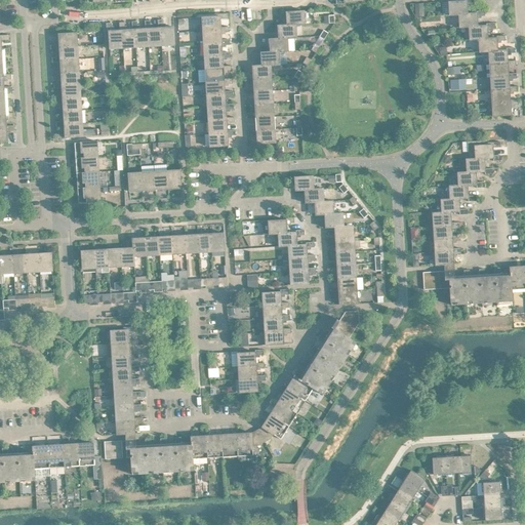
[(450,14),(459,13),(469,12),(468,2),(476,2),(475,0),(457,0),(449,0),(450,14)]
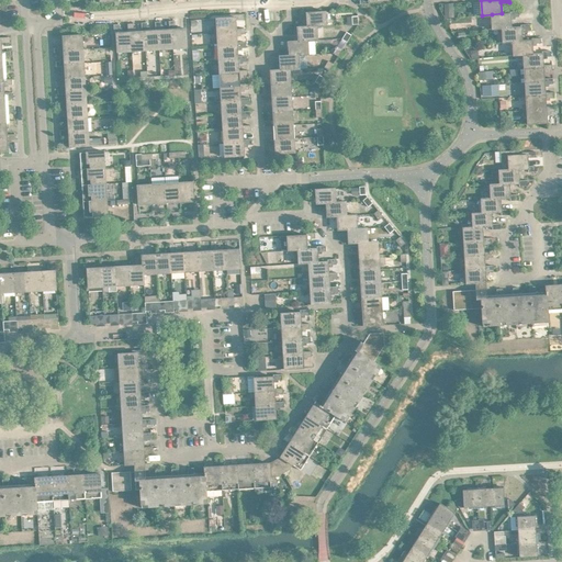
[(307,11),(308,25),(318,25),(328,25),(327,10),(307,11)]
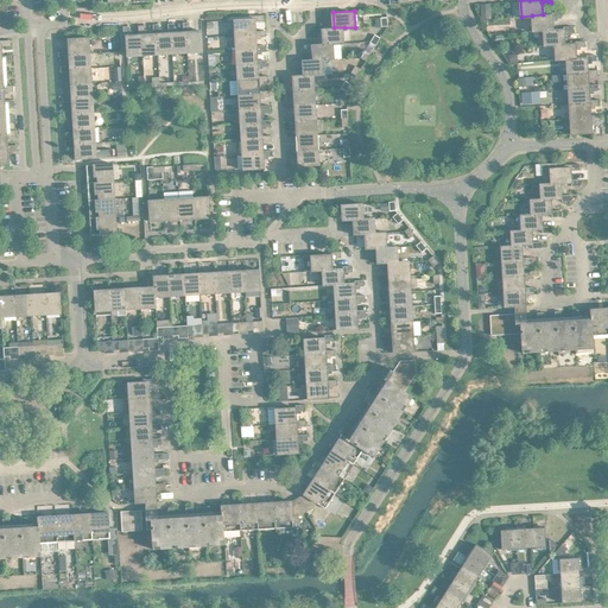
[(533,31),(544,30),(555,29),(553,18),(563,17),(562,11),(552,12),(553,14),(543,14),(532,16),(533,31)]
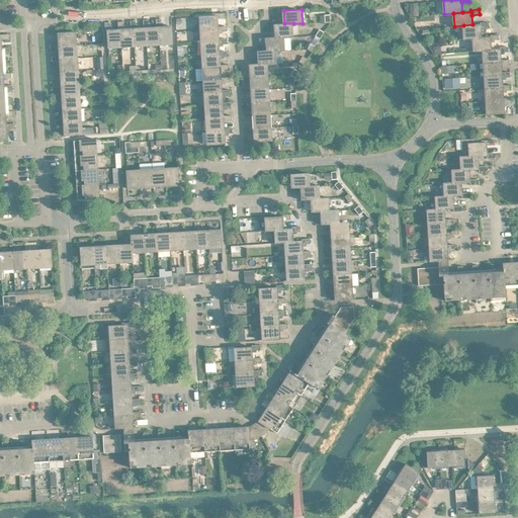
[(200,15),(201,28),(219,27),(219,25),(219,17),(226,17),(226,12),(218,12),(218,14),(200,15)]
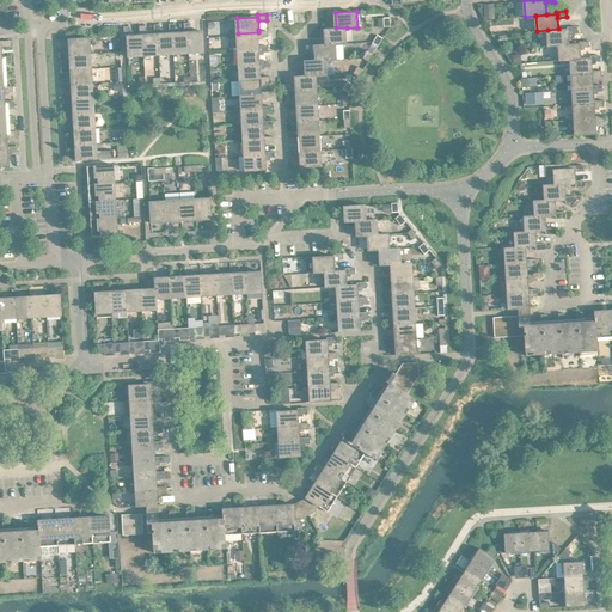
[(185,22),(185,31),(189,31),(190,51),(206,51),(203,30),(193,30),(191,22),(185,22)]
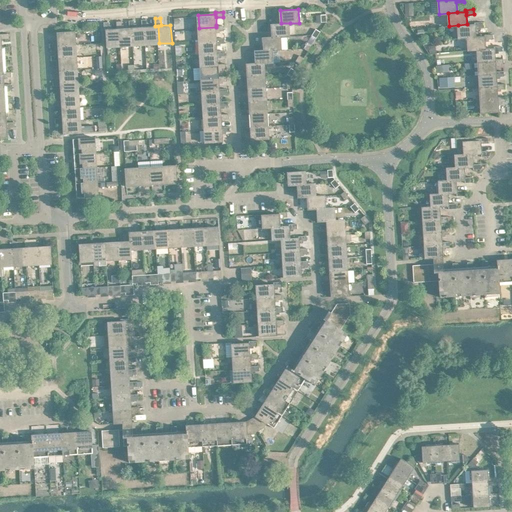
[(130,20),(130,27),(132,27),(133,45),(146,44),(145,26),(143,26),(135,27),(135,19),(130,20)]
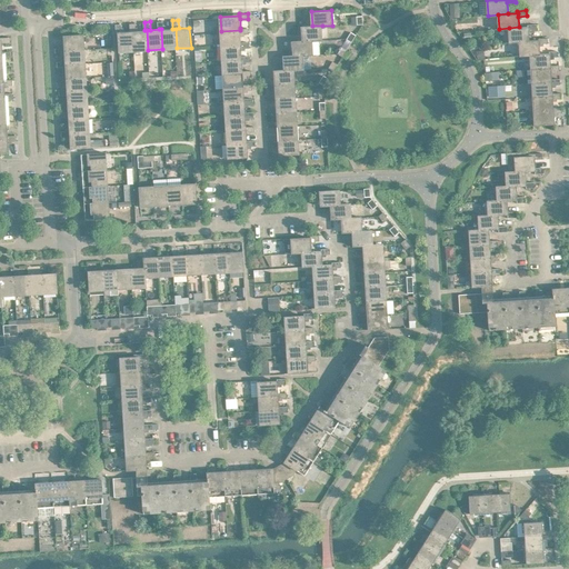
[(158,21),(159,29),(161,29),(162,49),(177,48),(176,29),(172,29),(165,29),(163,21),(158,21)]
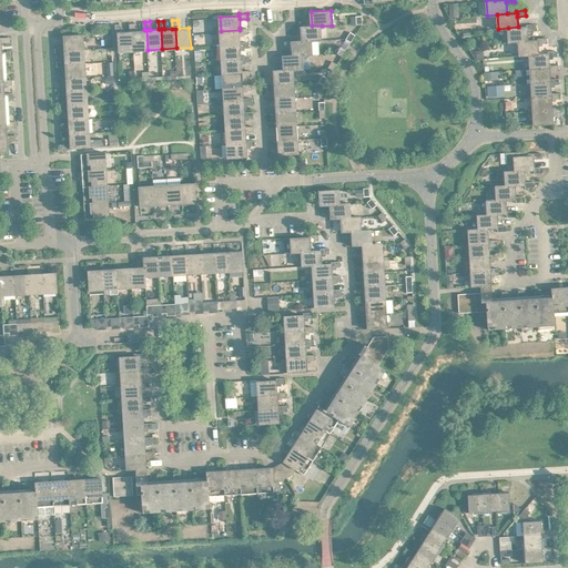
[(130,22),(131,31),(133,31),(134,51),(148,50),(146,30),(144,30),(137,31),(135,22),(130,22)]
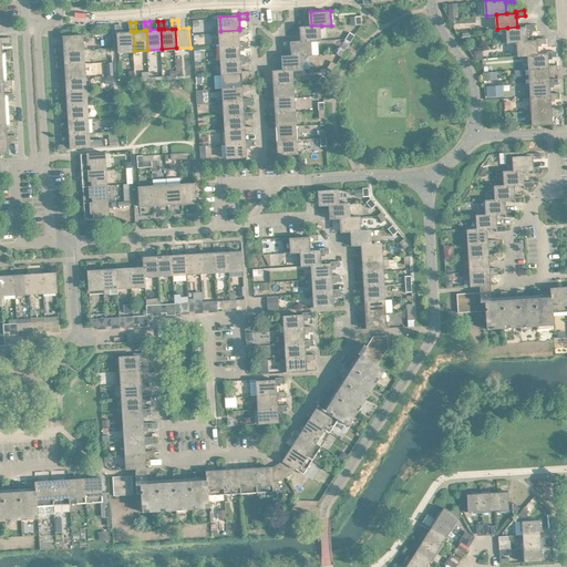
[(133,31),(131,31),(122,32),(122,23),(115,23),(116,32),(119,32),(120,51),(134,51),(133,31)]
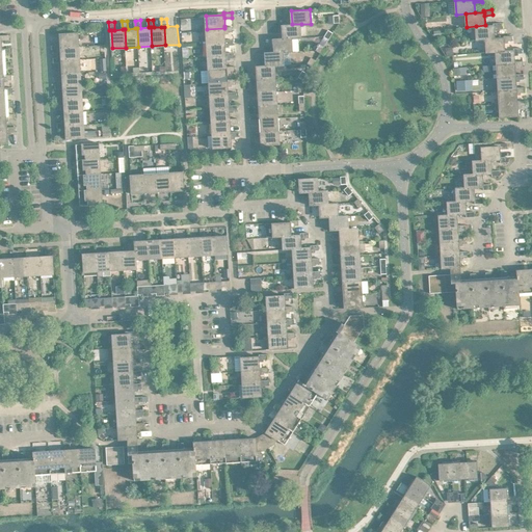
[(477,40),(486,38),(496,38),(496,37),(495,28),(503,28),(502,22),(494,23),(494,25),(485,25),(476,26),(477,40)]
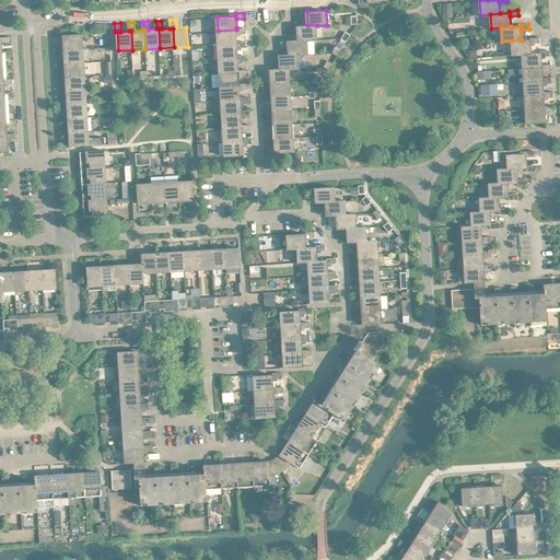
[(298,25),(299,39),(308,39),(318,39),(317,25),(307,25),(298,25)]
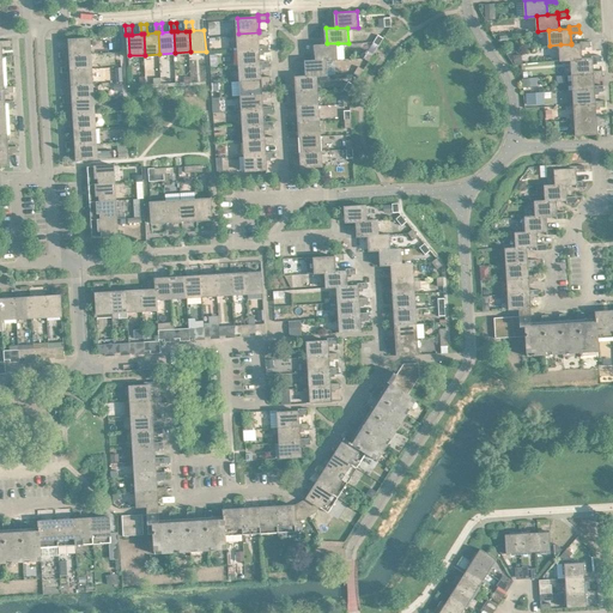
[(238,34),(238,49),(260,48),(260,46),(260,36),(268,36),(268,30),(259,30),(259,32),(238,34)]
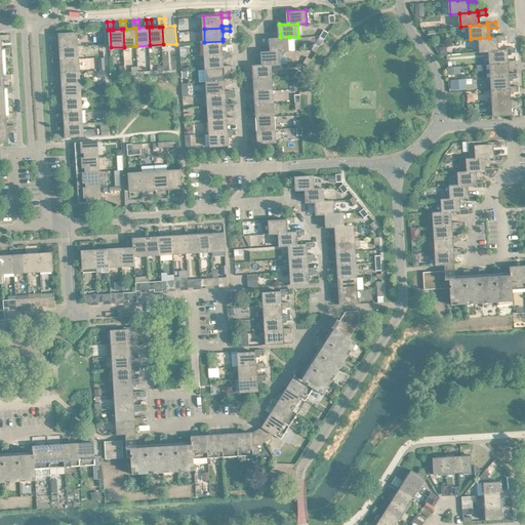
[(321,35),(325,38),(329,32),(325,29),(321,35)]
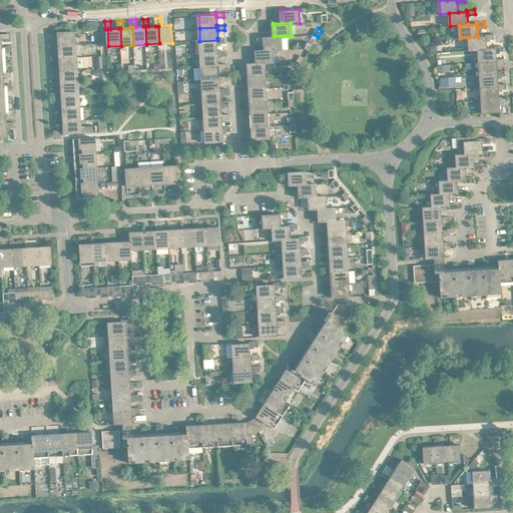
[(51,47),(59,47),(59,44),(77,43),(76,30),(58,31),(59,41),(51,42),(51,47)]
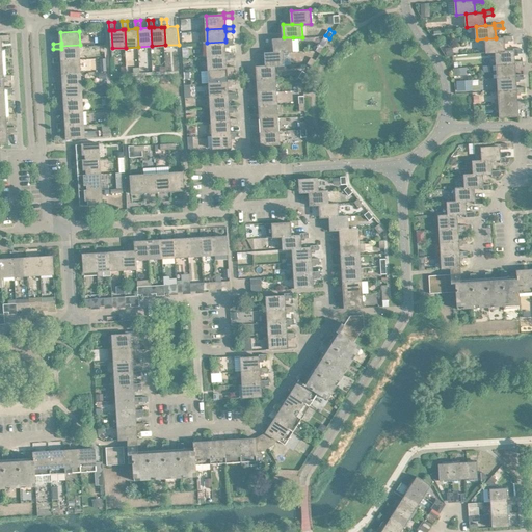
[(0,36),(0,50),(3,50),(3,48),(2,40),(10,38),(10,33),(2,34),(2,36),(0,36)]
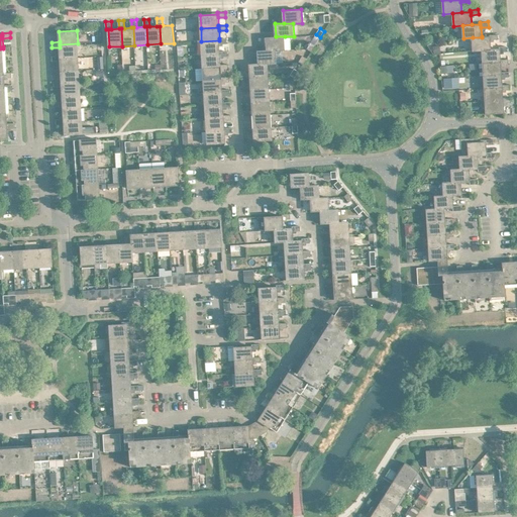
[(473,50),(482,49),(491,48),(491,39),(498,38),(498,33),(490,34),(490,36),(482,36),(482,37),(473,37),(473,50)]
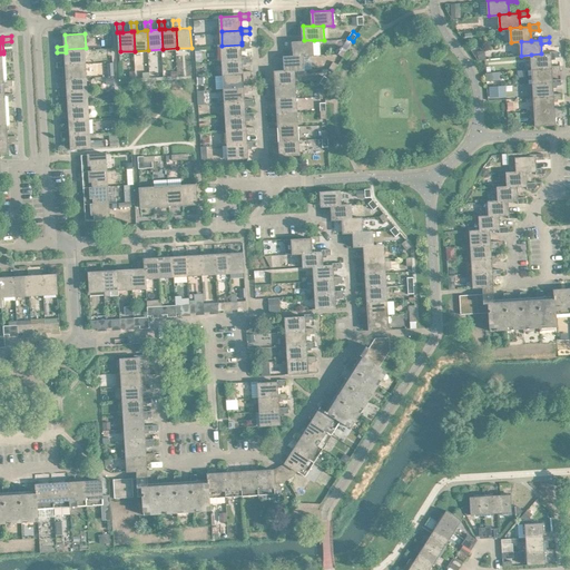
[(294,41),(294,55),(294,56),(304,55),(314,55),(314,40),(304,40),(294,41)]
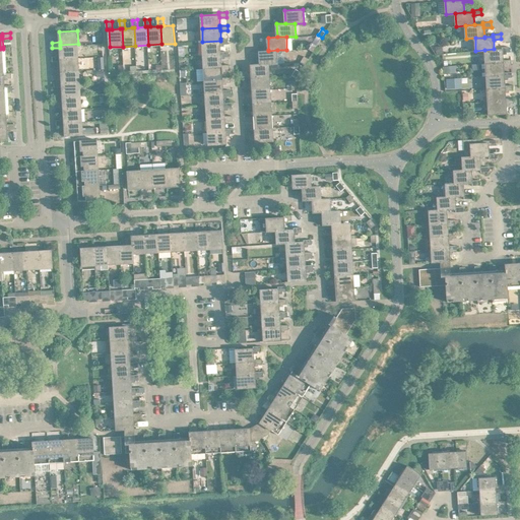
[(202,42),(203,54),(221,53),(221,51),(220,44),(229,43),(229,38),(220,39),(220,41),(202,42)]
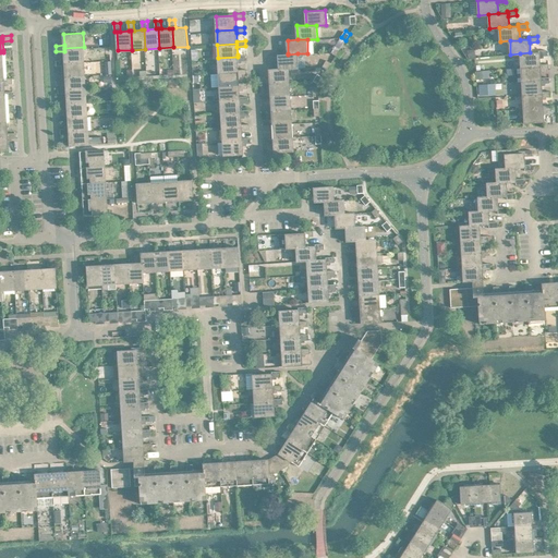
[(331,51),(337,55),(341,48),(336,45),(331,51)]
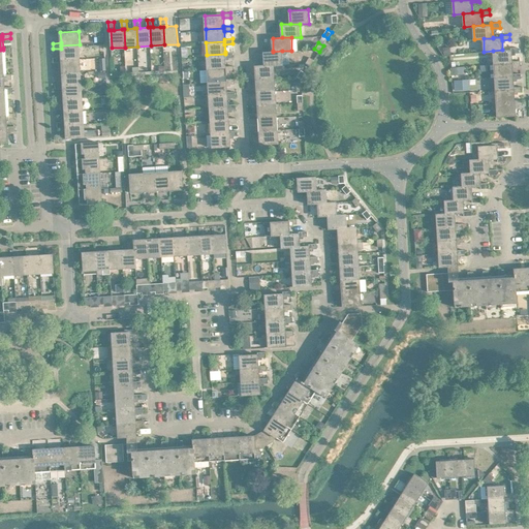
[(54,62),(62,61),(62,59),(81,58),(80,44),(61,45),(61,49),(62,56),(54,56),(54,62)]
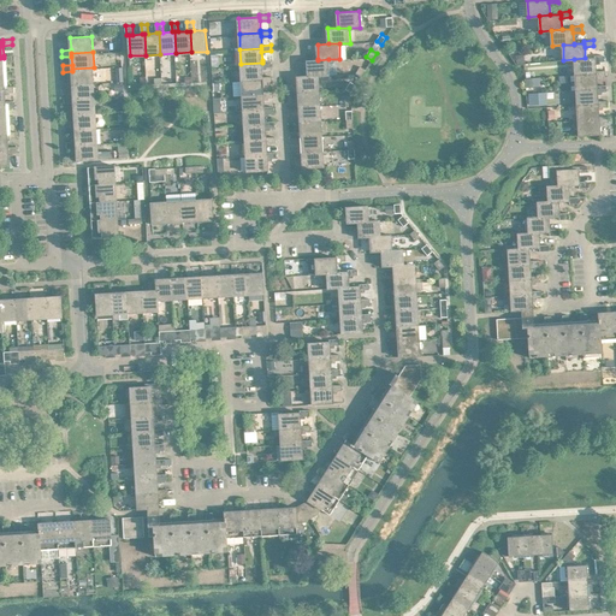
[(0,58),(0,72),(5,73),(5,70),(4,61),(13,60),(12,54),(4,55),(4,58),(0,58)]
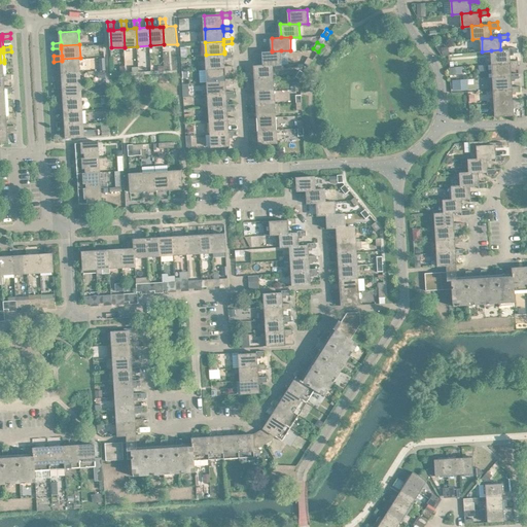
[(491,50),(492,64),(511,62),(511,60),(510,53),(518,51),(518,46),(510,47),(510,49),(500,49),(491,50)]
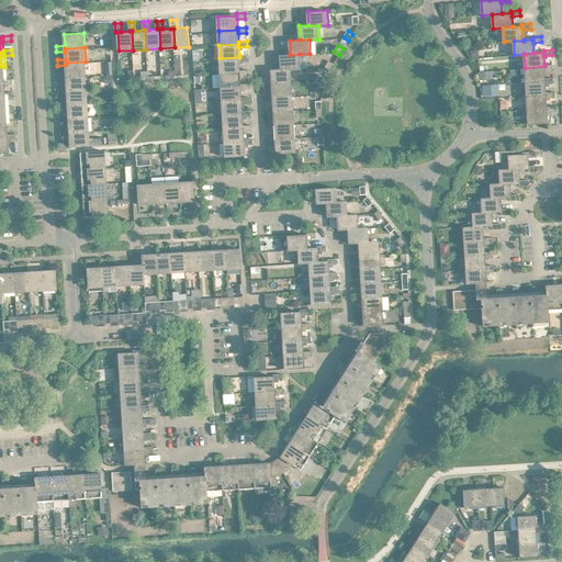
[(280,55),(281,68),(281,69),(291,68),(301,68),(300,54),(290,55),(290,54),(280,55)]
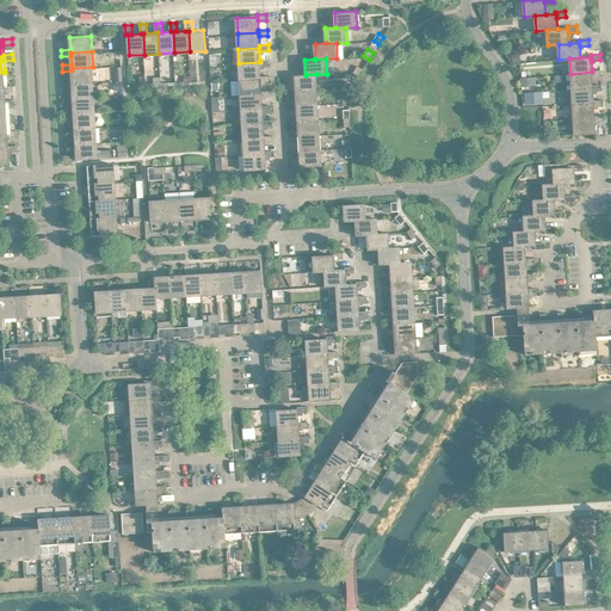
[(239,63),(240,79),(261,78),(261,75),(260,67),(270,66),(269,60),(260,60),(260,62),(239,63)]
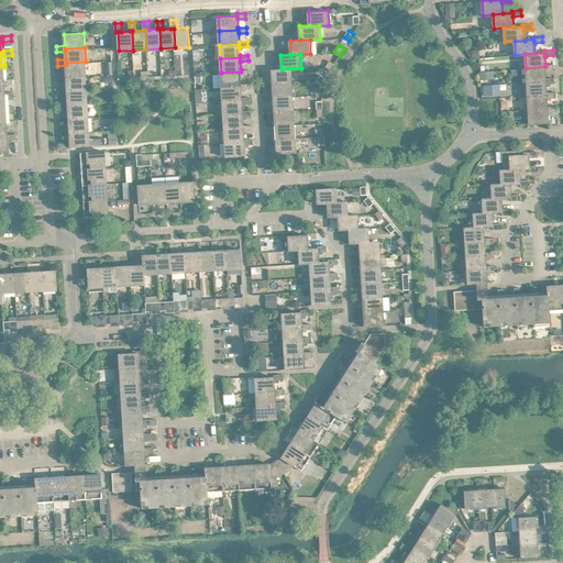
[(326,67),(330,69),(334,63),(330,59),(326,67)]
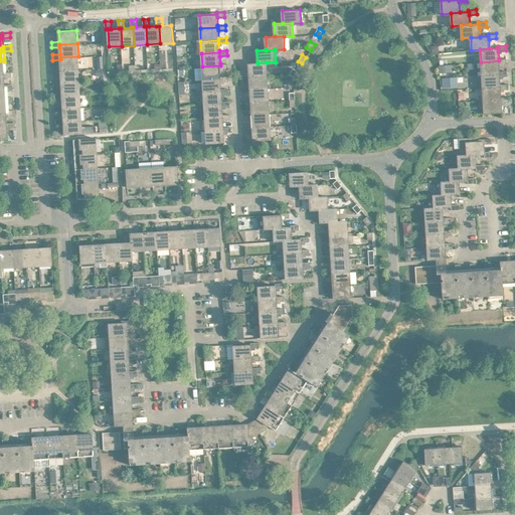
[(53,72),(61,72),(61,70),(78,69),(78,56),(60,57),(60,59),(60,66),(53,67),(53,72)]
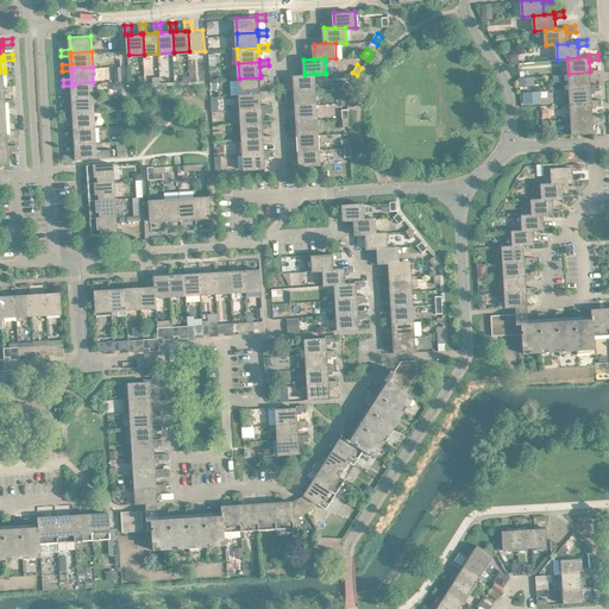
[(0,71),(0,87),(5,87),(5,85),(5,76),(13,75),(13,69),(5,69),(5,73),(0,71)]
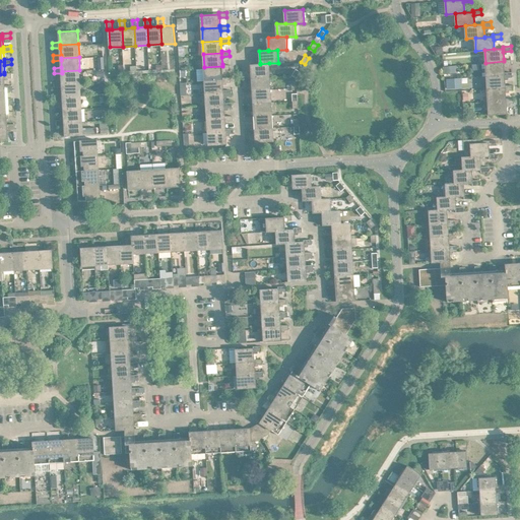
[(485,63),(486,75),(505,74),(505,72),(504,65),(512,64),(512,59),(504,59),(504,61),(485,63)]
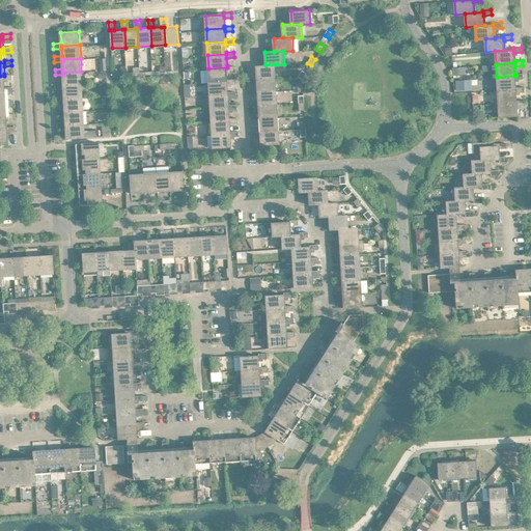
[(208,68),(210,82),(228,81),(227,78),(227,71),(235,71),(234,64),(227,65),(227,67),(208,68)]
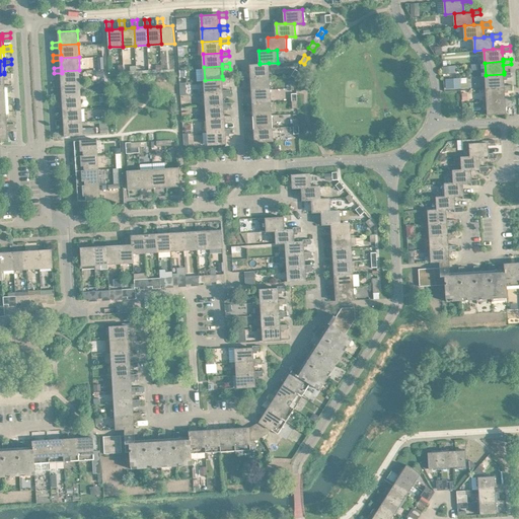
[(250,64),(251,77),(270,76),(269,63),(260,64),(260,63),(250,64)]
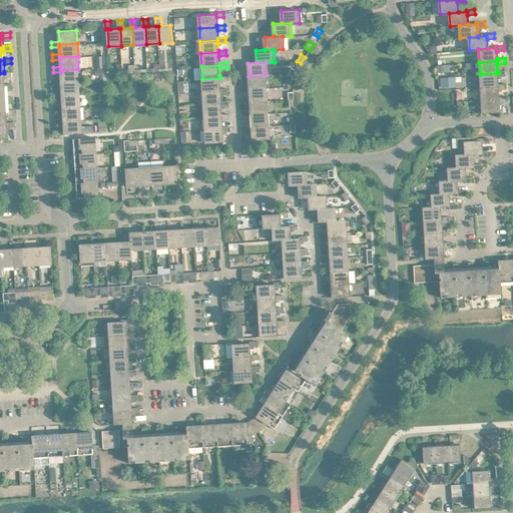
[(289,73),(293,76),(297,70),(293,67),(289,73)]
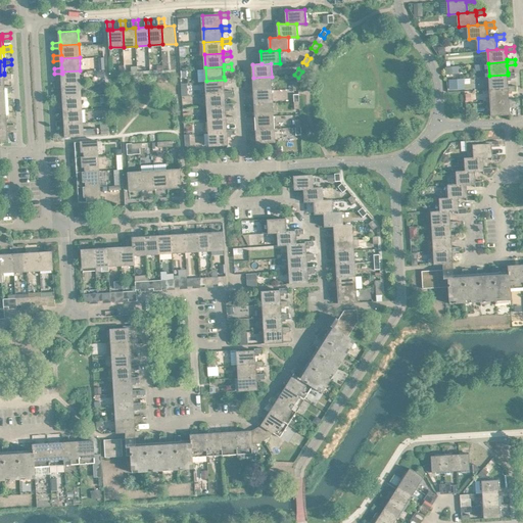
[(55,87),(62,86),(62,84),(81,83),(80,70),(62,72),(62,74),(62,81),(54,82),(55,87)]
